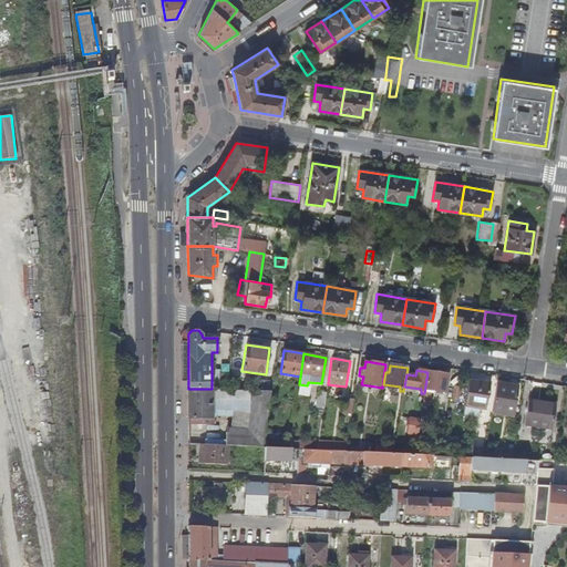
[(449,375),(428,372),(424,393),(423,405),(429,406),(431,393),(445,397),(449,375)]
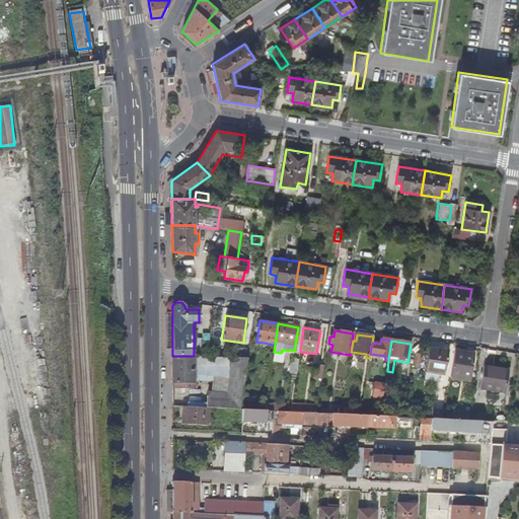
[(448,351),(429,348),(425,373),(444,376),(448,351)]
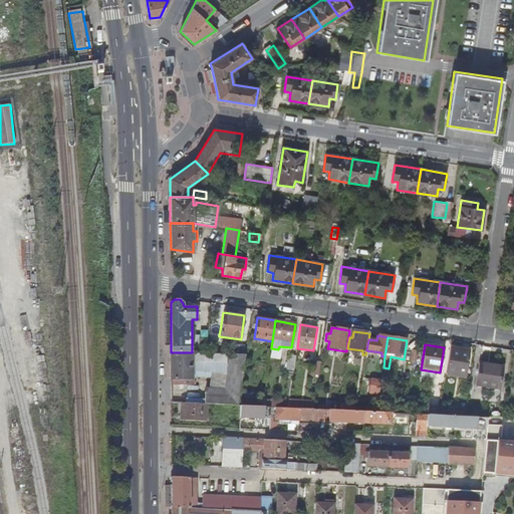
[(467,368),(469,351),(453,349),(450,366),(467,368)]
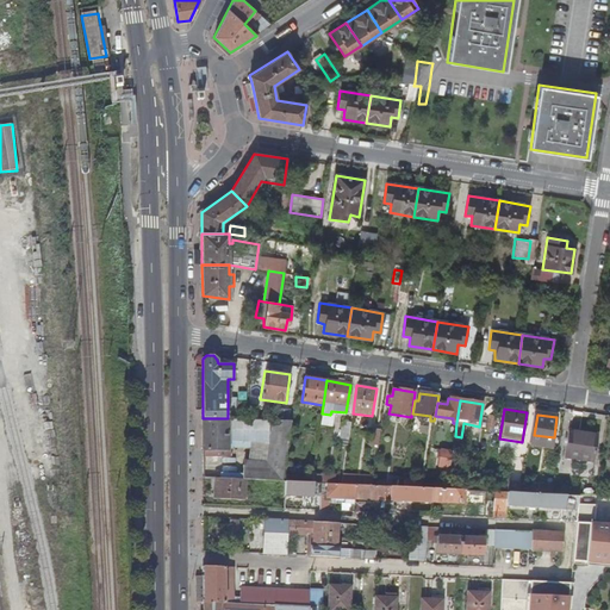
[(228,418),(203,418),(203,450),(205,450),(205,458),(230,456),(230,449),(228,449),(228,418)]
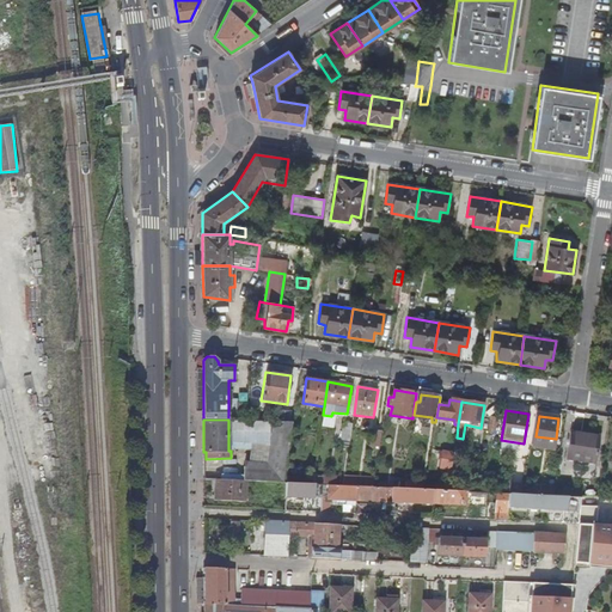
[(228,420),(228,446),(251,447),(250,463),(267,464),(273,422),(251,421),(228,420)]
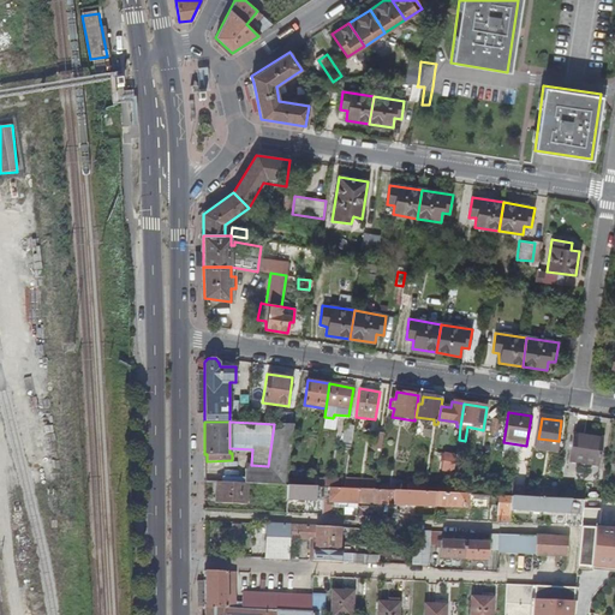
[(293,424),(274,424),(268,466),(250,465),(244,470),(244,483),(248,484),(284,485),(293,424)]
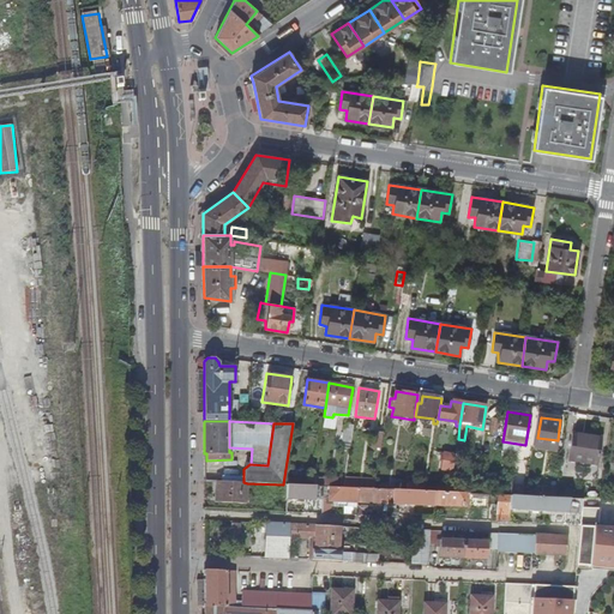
[(350,444),(353,428),(344,427),(341,441),(350,444)]
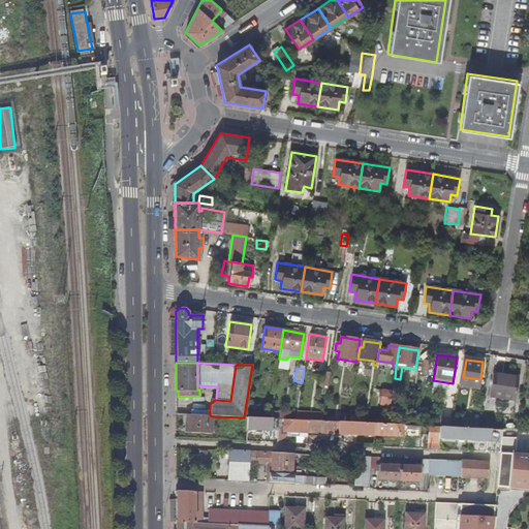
[(327,389),(330,372),(319,370),(318,375),(321,376),(320,387),(327,389)]
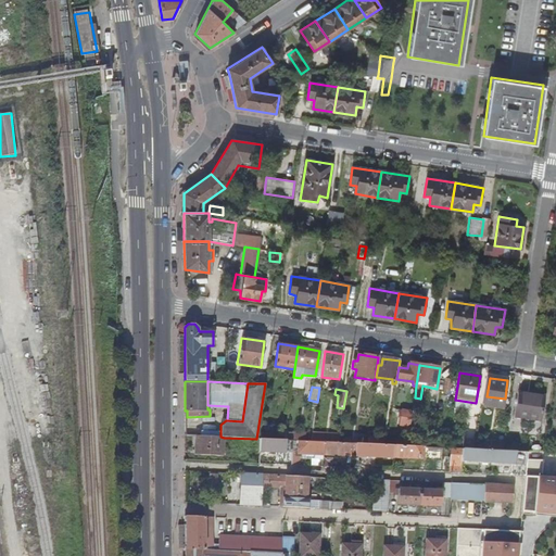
[(544,396),(518,392),(514,416),(541,420),(544,396)]
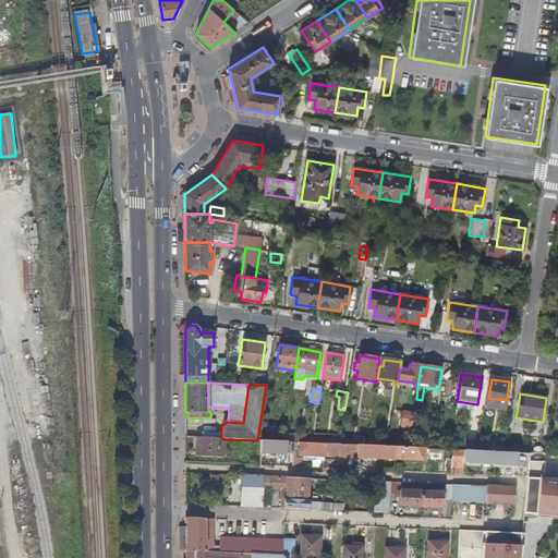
[(412,425),(414,412),(404,411),(402,424),(412,425)]
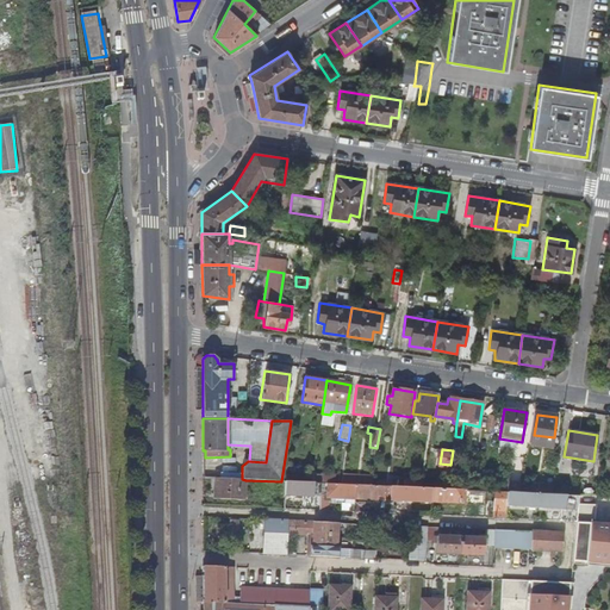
[(242,479),(210,478),(209,499),(244,500),(246,480),(242,479)]
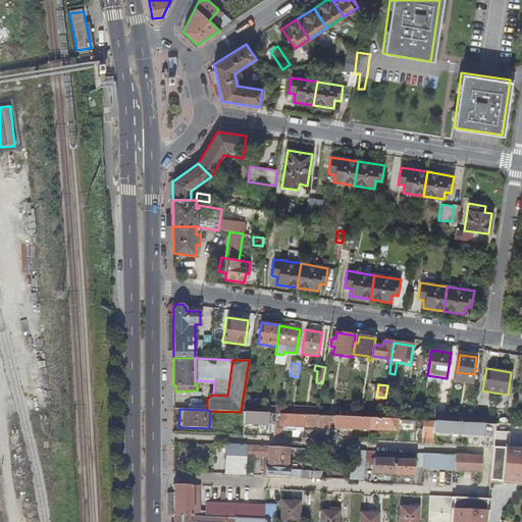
[(266,413),(244,412),(243,423),(267,425),(268,413),(266,413)]
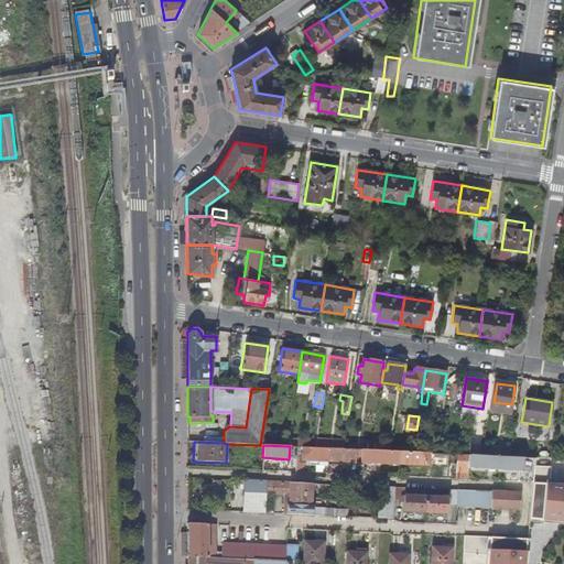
[(329,448),(316,447),(304,447),(303,459),(328,461),(329,448)]
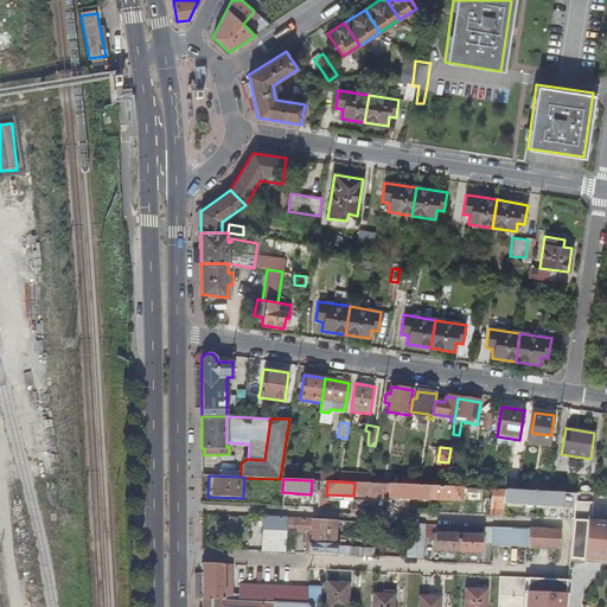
[(382,484),(369,484),(355,483),(353,496),(381,497),(382,484)]
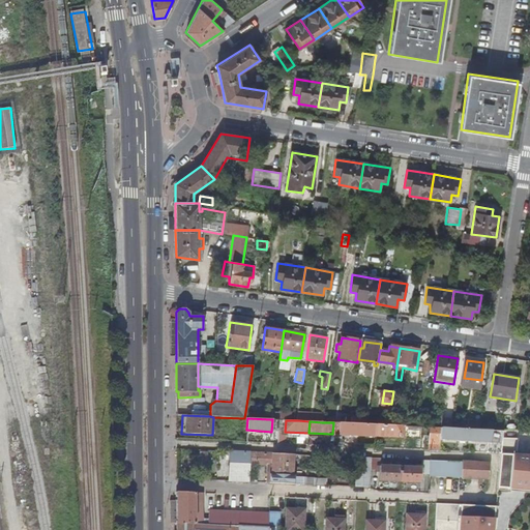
[(369,424),(350,423),(350,435),(376,436),(376,424),(369,424)]
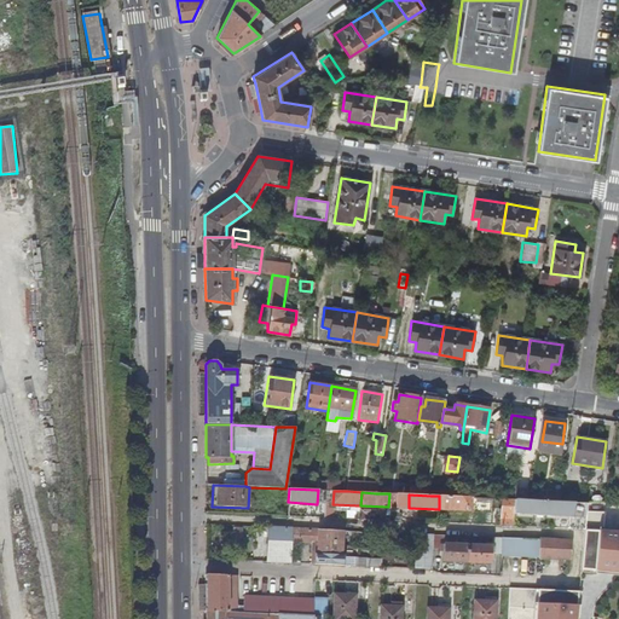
[(439,496),(439,509),(470,512),(470,497),(455,497),(439,496)]
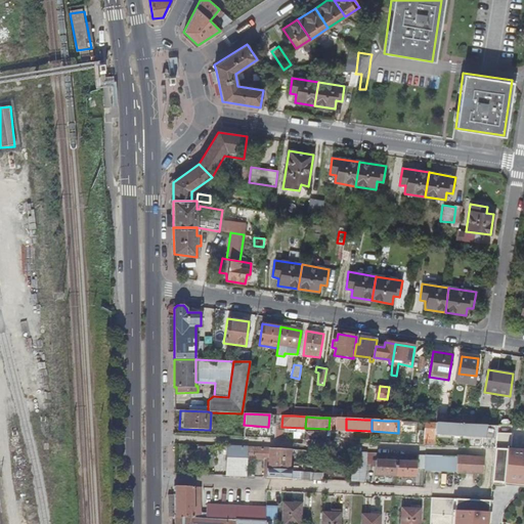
[(435,435),(436,423),(426,422),(426,445),(434,445),(435,435)]
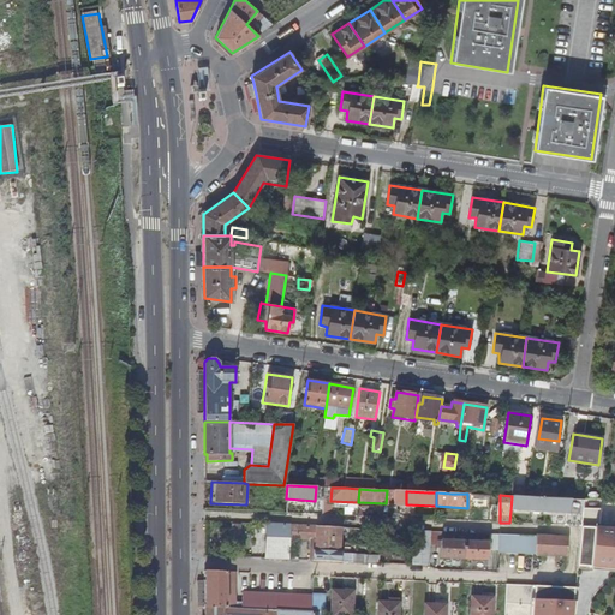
[(555,499),(527,497),(512,496),(511,511),(567,514),(567,526),(581,526),(583,500),(555,499)]
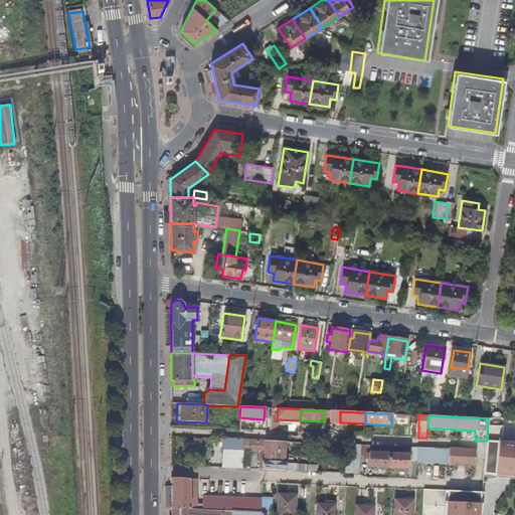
[(502,419),(488,418),(487,441),(500,442),(502,419)]
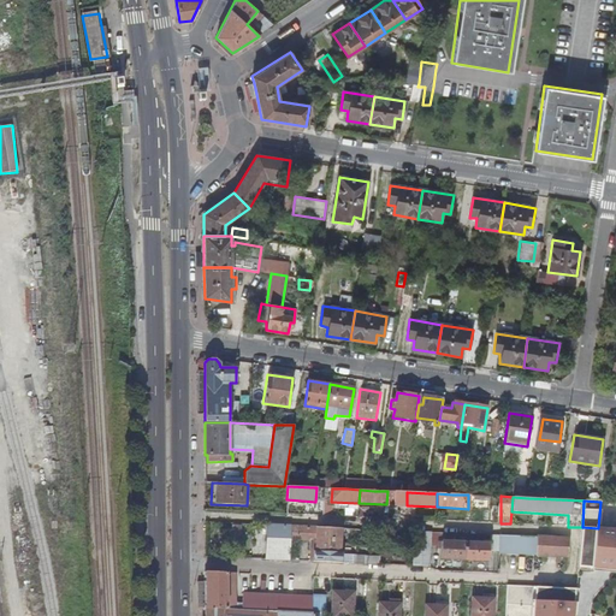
[(266,525),(265,558),(286,560),(286,552),(288,539),(307,540),(311,540),(309,561),(378,564),(378,558),(365,558),(365,555),(342,554),(342,552),(339,552),(341,528),(266,525)]
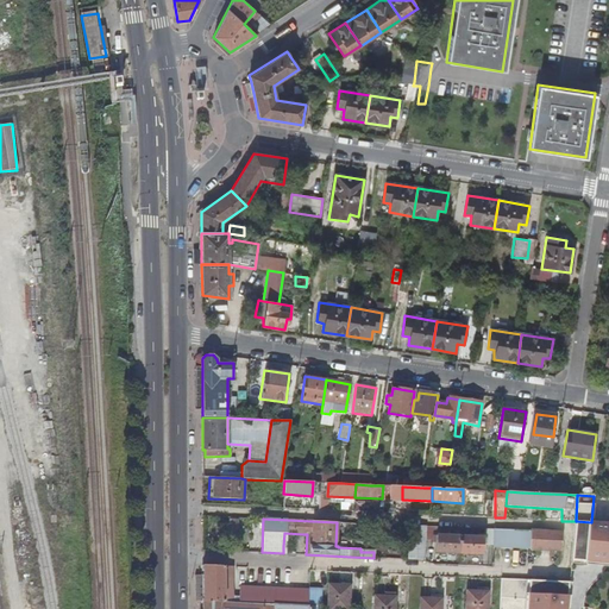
[(591,522),(576,521),(573,545),(589,546),(591,522)]
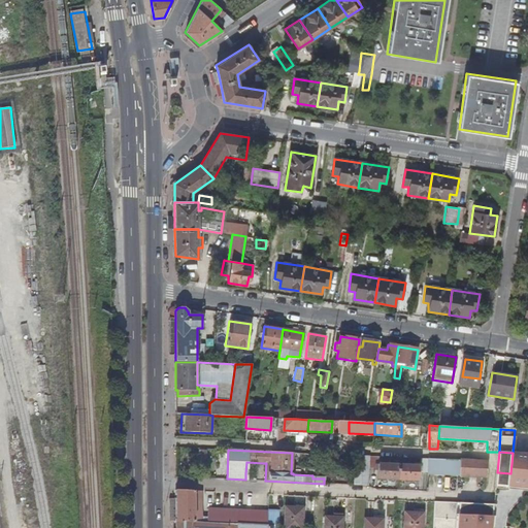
[(370,456),(356,456),(355,485),(368,486),(370,456)]
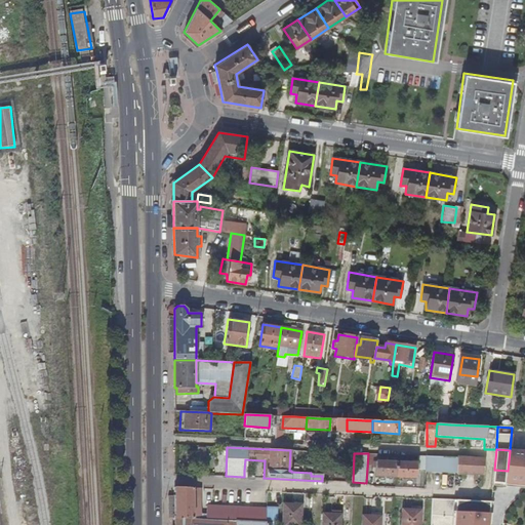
[(483,475),(484,459),(426,456),(425,473),(483,475)]
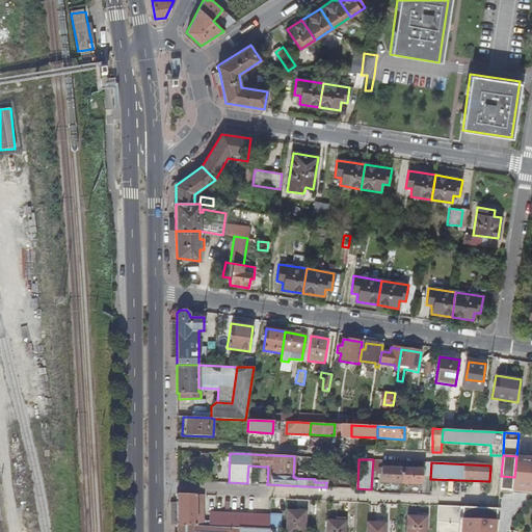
[(401,483),(402,470),(380,468),(379,482),(401,483)]
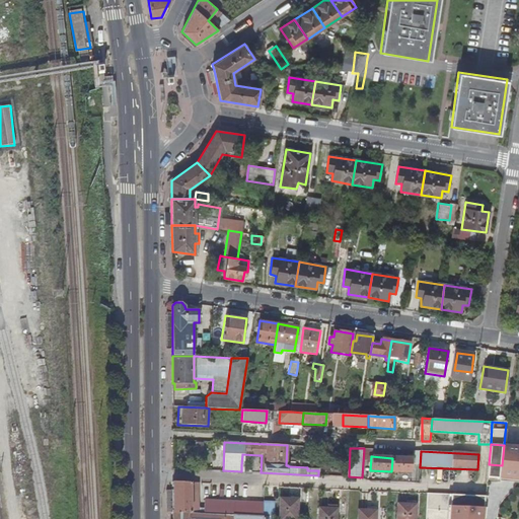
[(413,459),(392,458),(391,471),(412,472),(413,459)]
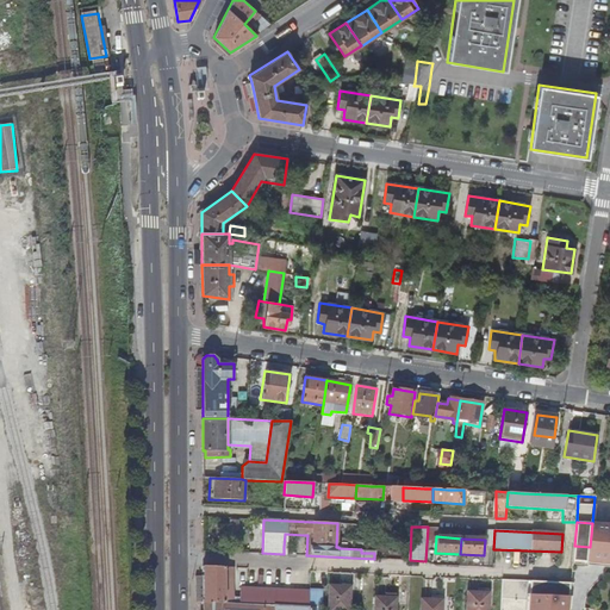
[(204,576),(204,603),(234,604),(234,567),(204,566),(204,576)]
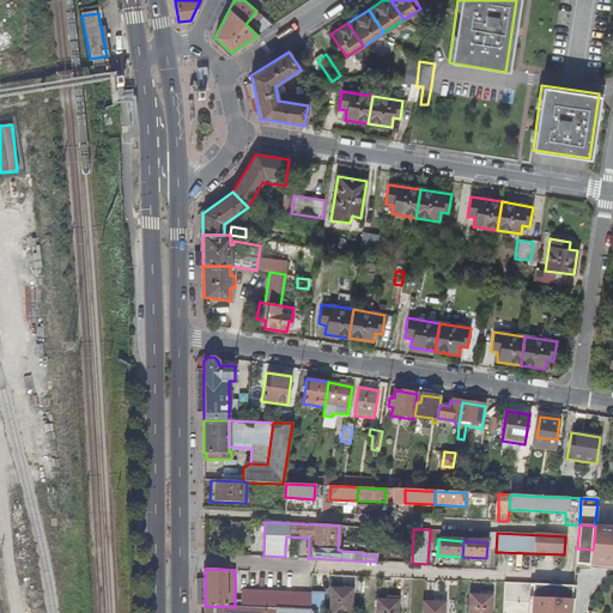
[(351,612),(353,588),(332,587),(329,612),(351,612)]
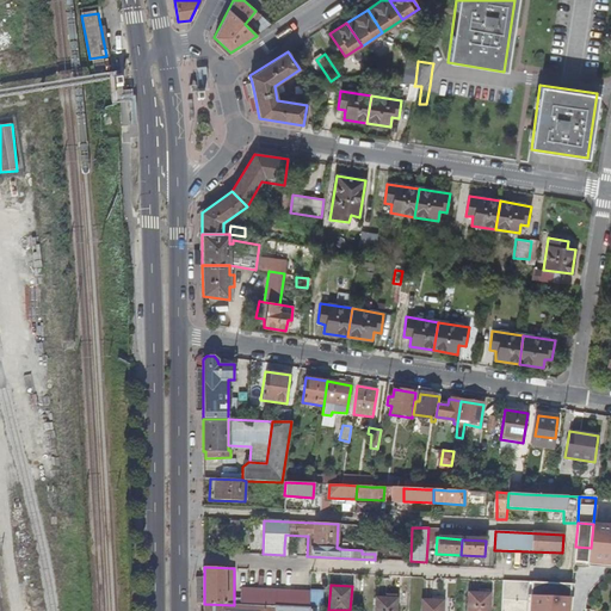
[(610,610),(610,586),(574,585),(573,591),(513,588),(512,610),(610,610)]
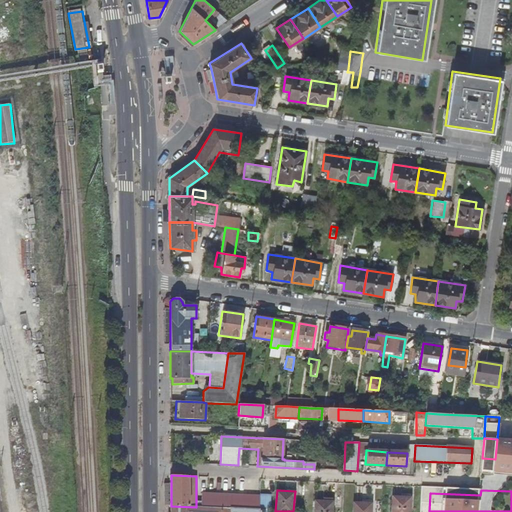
[(207,507),(260,509),(260,496),(208,494),(207,507)]
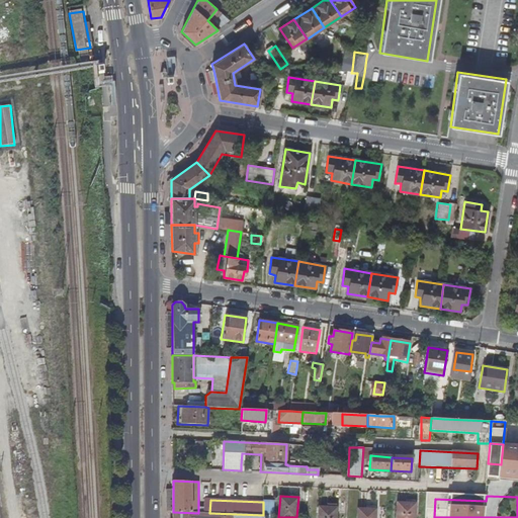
[(415,517),(416,503),(398,503),(397,517),(415,517)]
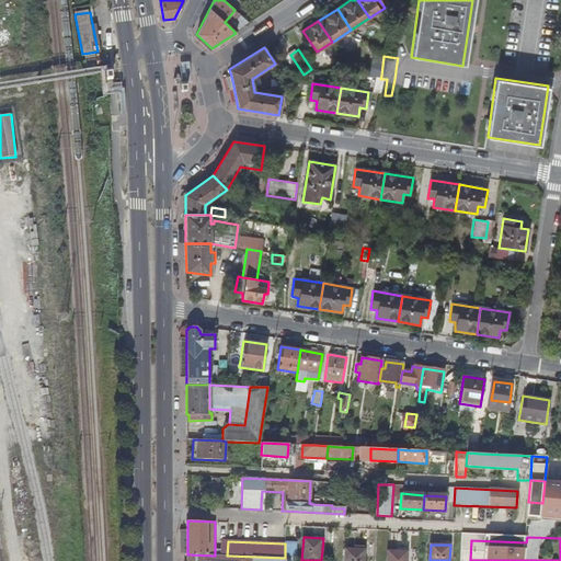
[(364,560),(365,549),(345,548),(344,560),(364,560)]
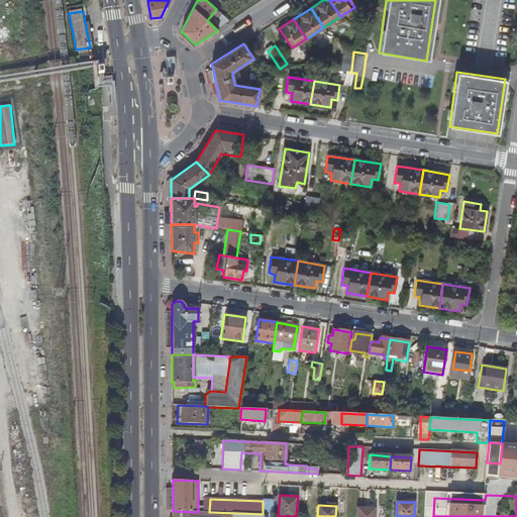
[(375,516),(376,508),(357,508),(356,516),(375,516)]
